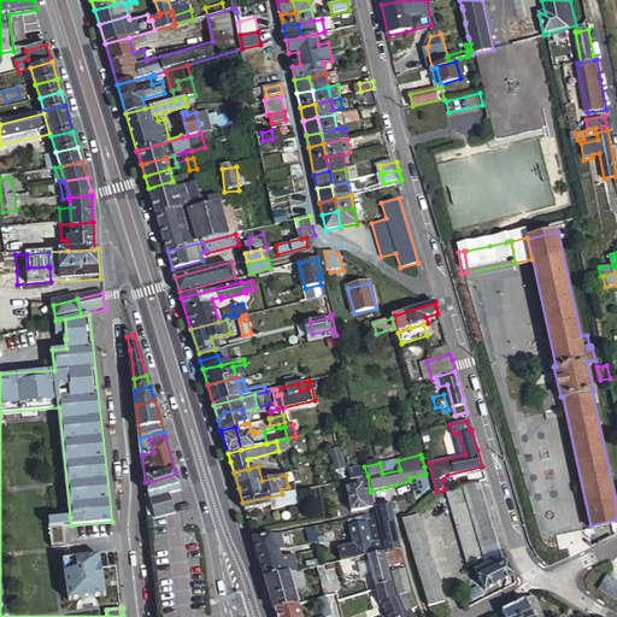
[(348,481),(359,479),(362,477),(359,468),(346,471),(348,481)]
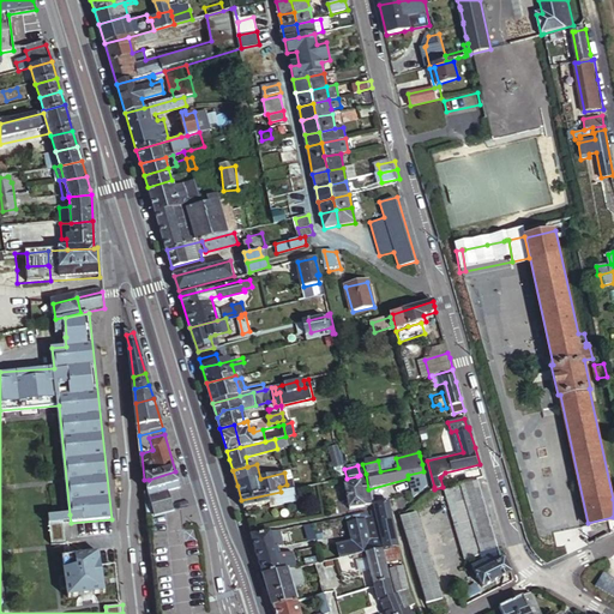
[(179,483),(175,471),(149,480),(149,492),(157,517),(174,511),(169,493),(167,487),(179,483)]
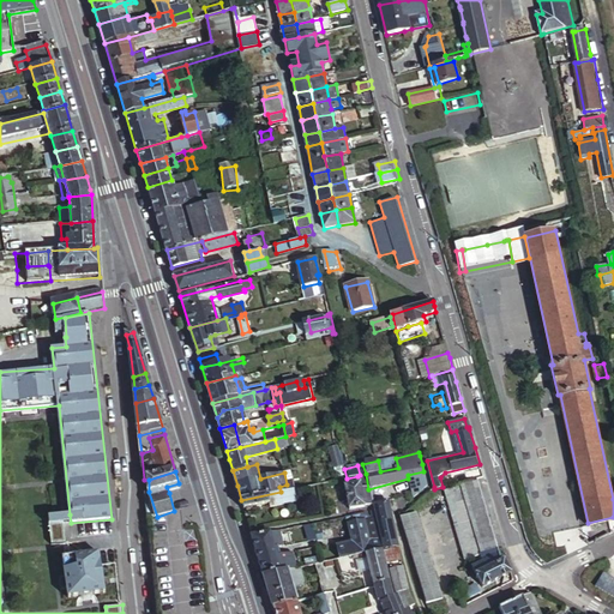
[(349,509),(372,504),(368,489),(366,474),(360,475),(357,476),(359,483),(344,487),(349,509)]
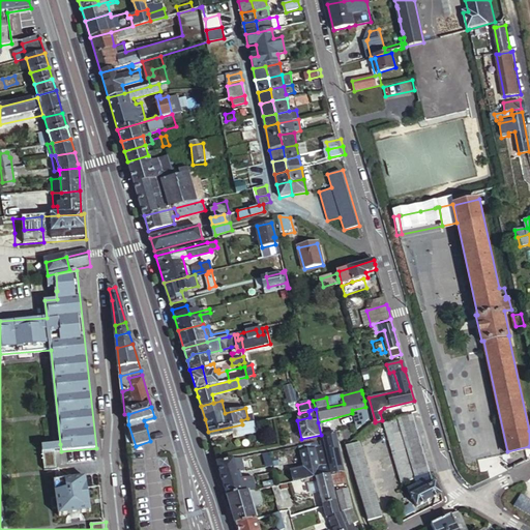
[(425,476),(431,475),(413,415),(385,423),(403,482),(416,478),(417,484),(427,480),(425,476)]
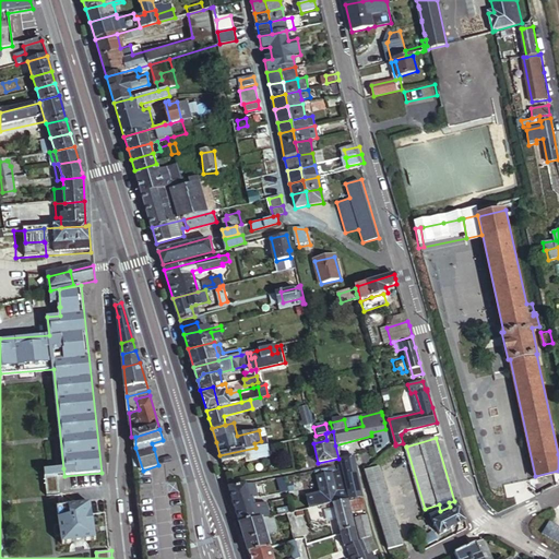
[(256,448),(219,455),(223,463),(225,463),(226,465),(230,464),(230,462),(246,459),(246,458),(261,454),(260,447),(256,448)]
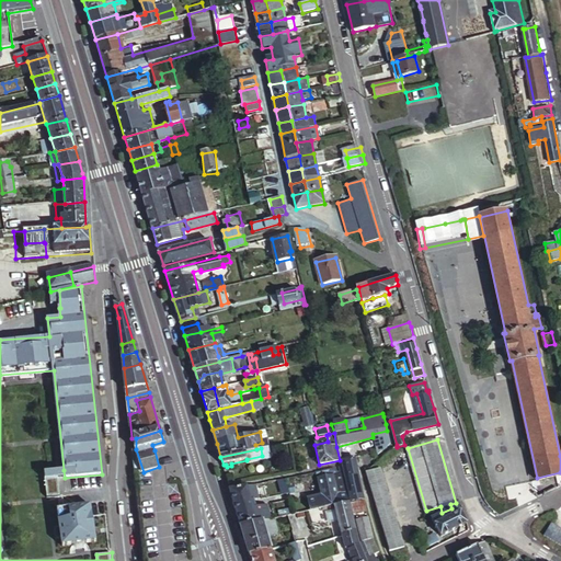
[(354,458),(340,461),(341,466),(342,470),(344,476),(345,481),(350,502),(363,500),(363,499),(363,495),(362,490),(361,484),(359,480),(355,481),(353,476),(358,473),(357,471),(354,458)]
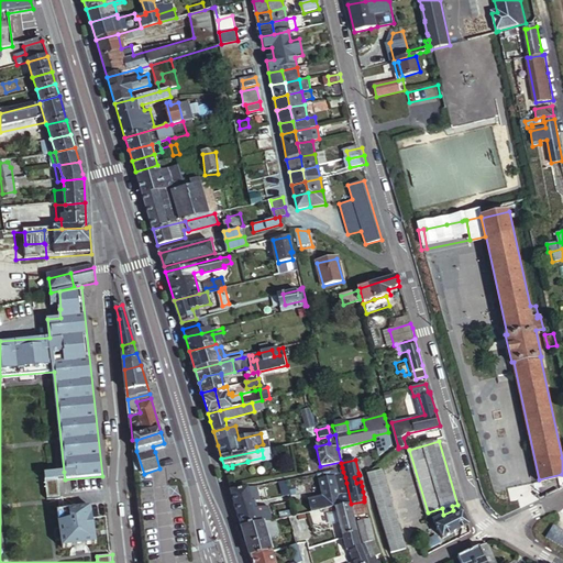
[(366,474),(389,552),(390,551),(407,548),(384,468),(366,474)]
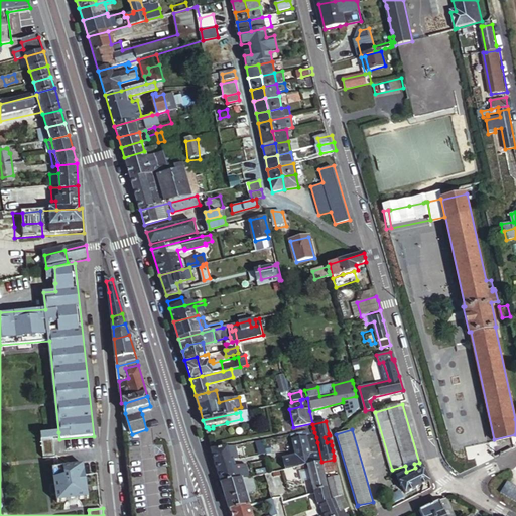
[(54,440),(59,439),(58,432),(42,434),(43,441),(54,440)]
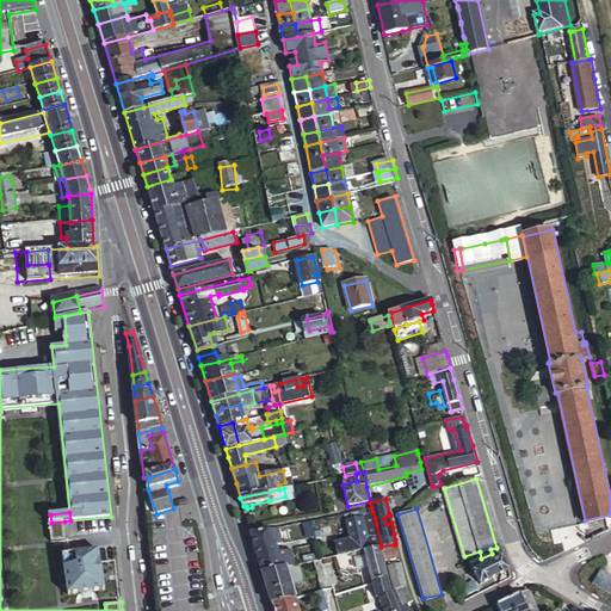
[(381,547),(376,524),(370,526),(372,538),(368,539),(363,519),(347,523),(351,541),(335,544),(338,556),(363,551),(378,548),(381,547)]
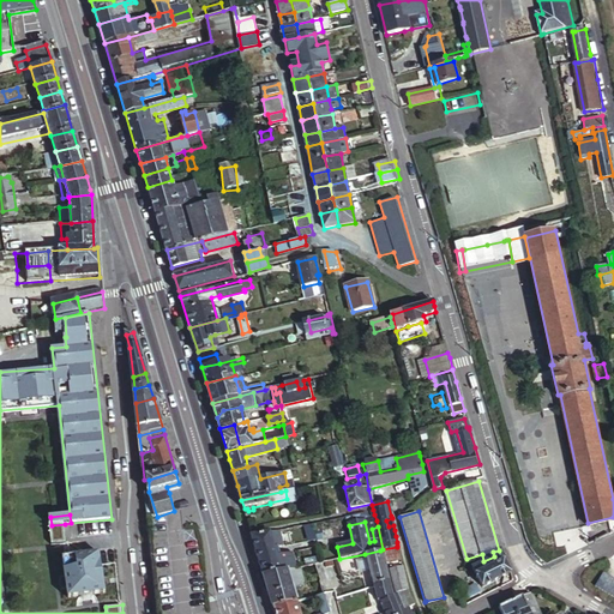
[(67,542),(65,524),(52,525),(53,543),(67,542)]
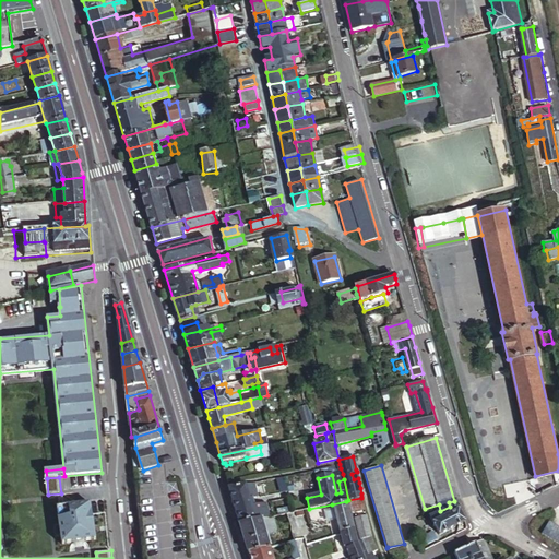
[(254,483),(229,488),(234,501),(250,498),(259,496),(254,483)]
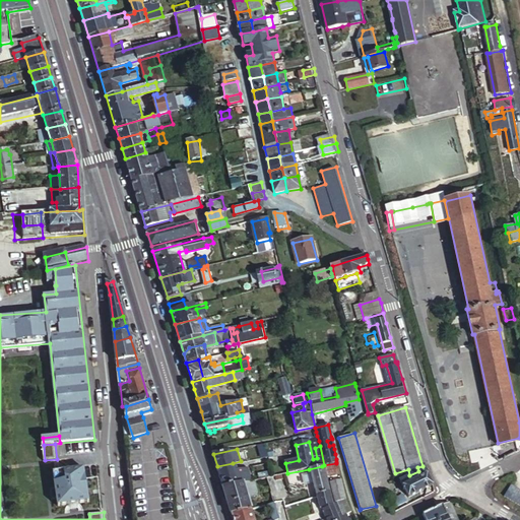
[(223,484),(223,488),(233,485),(245,483),(250,481),(247,468),(235,470),(233,463),(217,466),(223,484)]
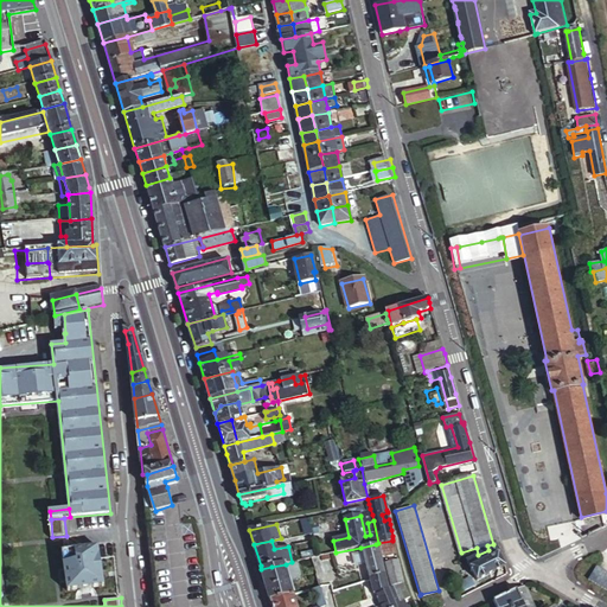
[(394,545),(393,542),(378,547),(381,556),(395,554),(395,551),(394,548),(394,545)]
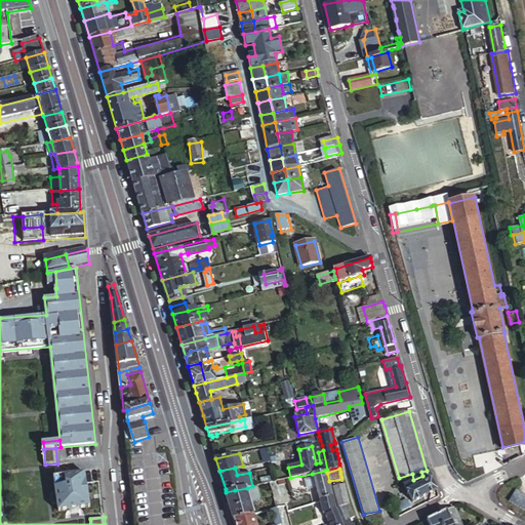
[(325,471),(312,474),(317,489),(329,486),(325,471)]
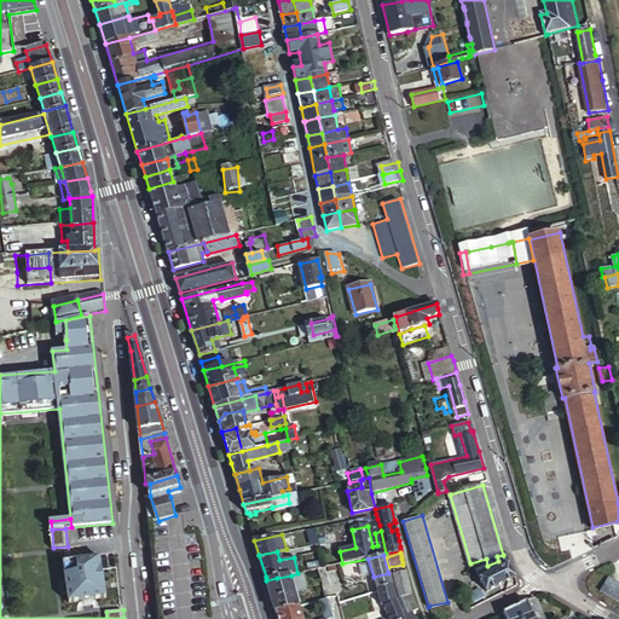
[(505,567),(503,555),(497,556),(498,561),(487,566),(476,572),(485,588),(487,591),(514,577),(509,565),(505,567)]
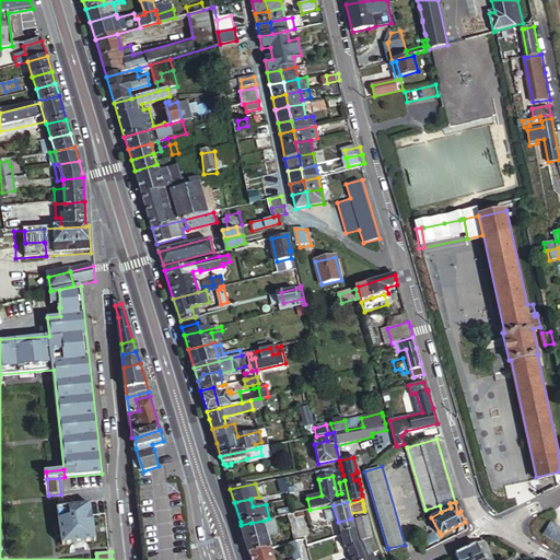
[(93,514),(92,505),(62,510),(57,510),(60,527),(55,527),(57,539),(61,538),(62,546),(97,540),(93,514)]
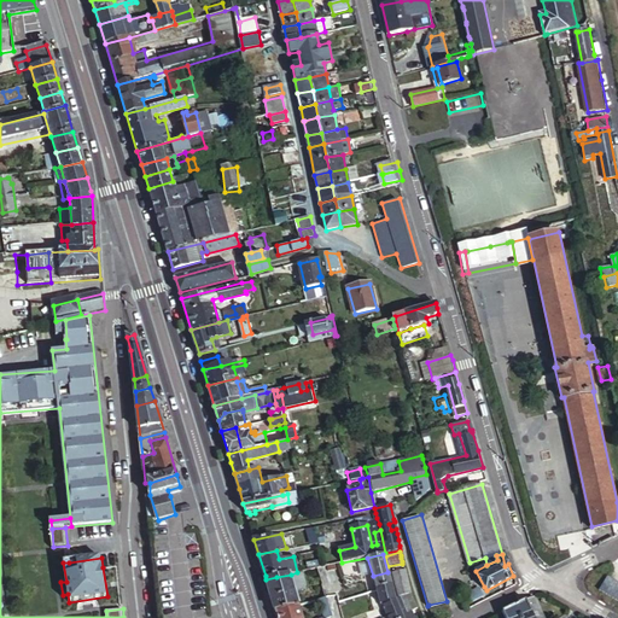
[(413,617),(410,610),(418,607),(417,606),(415,604),(414,600),(413,596),(412,594),(410,593),(410,590),(409,588),(409,587),(408,584),(408,583),(407,581),(406,578),(406,576),(404,575),(404,571),(403,570),(394,572),(401,598),(396,599),(403,617),(413,617)]
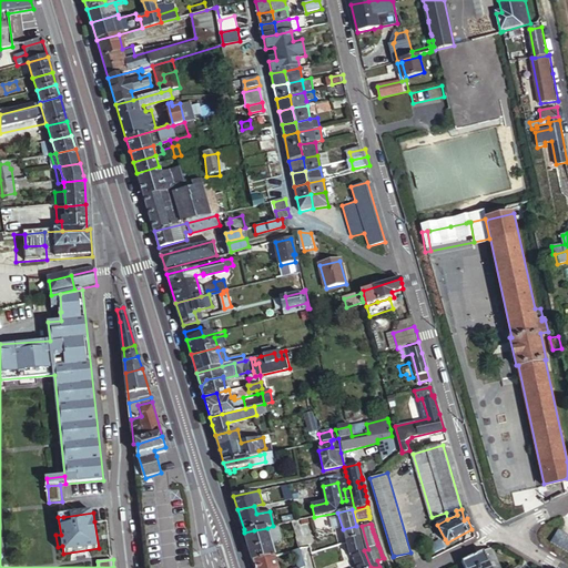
[(302,534),(300,526),(293,527),(296,537),(302,535),(302,534)]
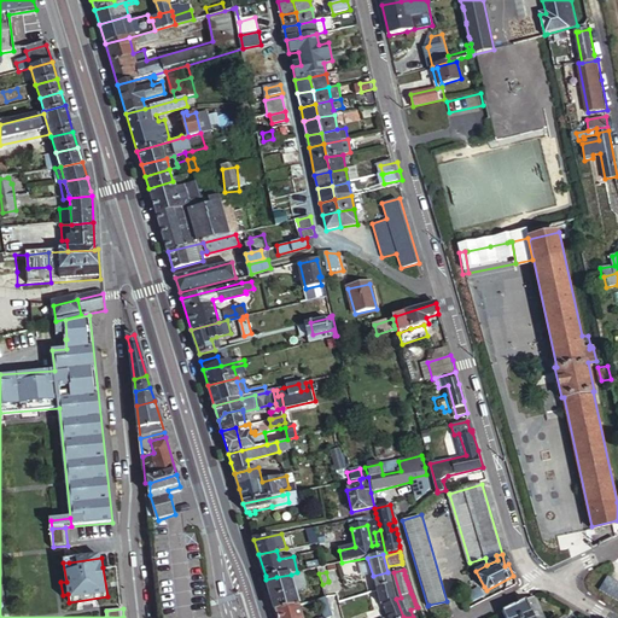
[(392,588),(388,572),(373,576),(377,590),(377,592),(392,588)]
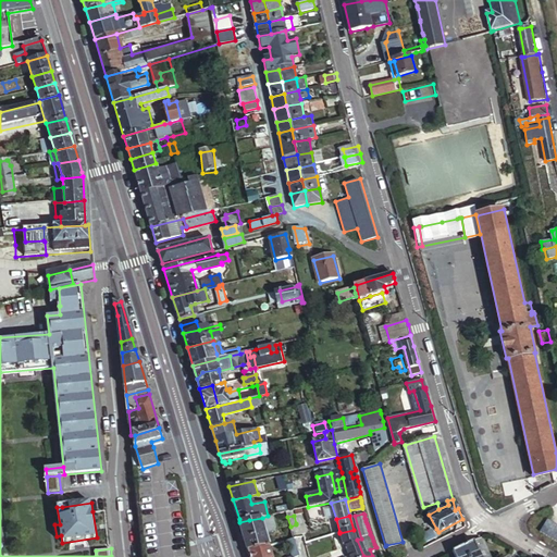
[(249,520),(239,522),(244,536),(267,532),(262,518),(249,520)]
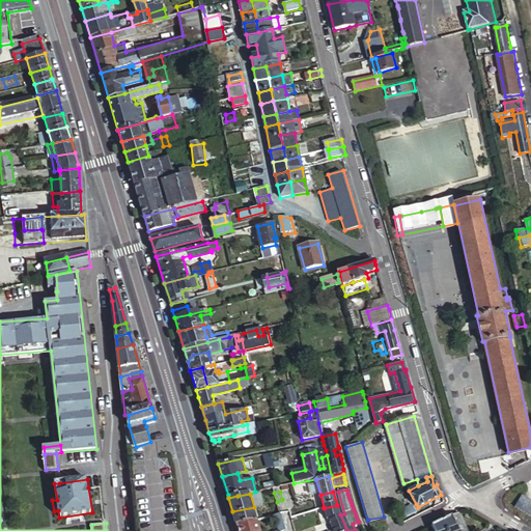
[(530,499),(523,495),(515,506),(530,514),(530,499)]
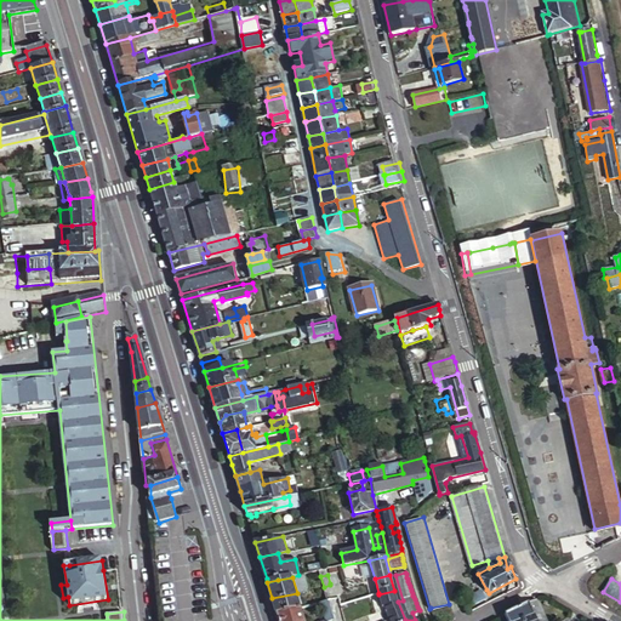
[(461,596),(467,609),(484,599),(480,593),(478,594),(476,588),(461,596)]
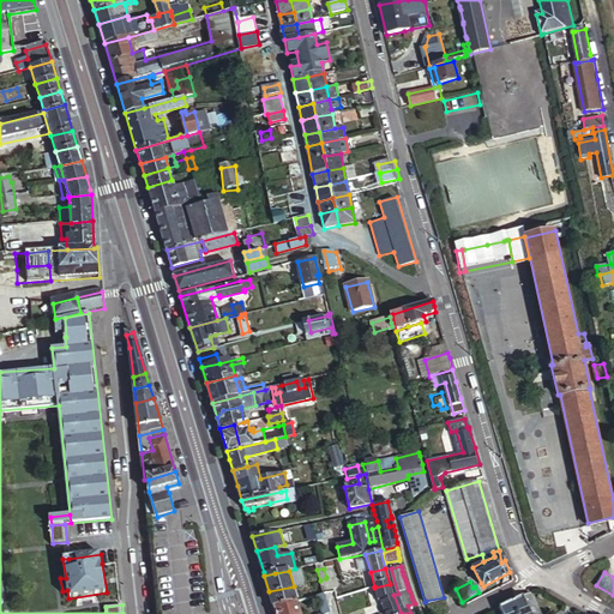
[(380,600),(393,595),(390,584),(374,588),(378,601),(380,600)]
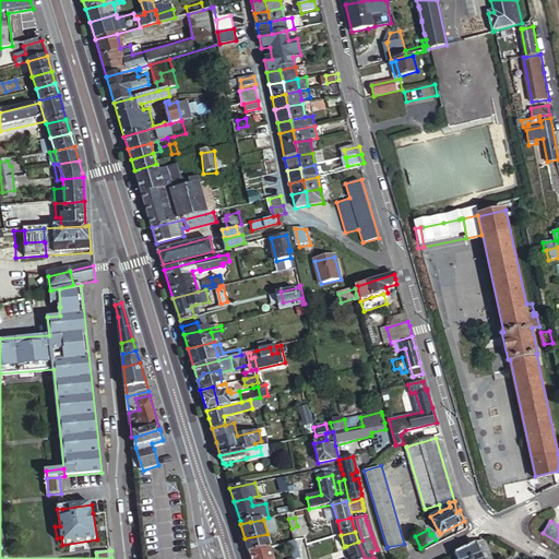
[(268,534),(245,538),(249,551),(271,546),(268,534)]
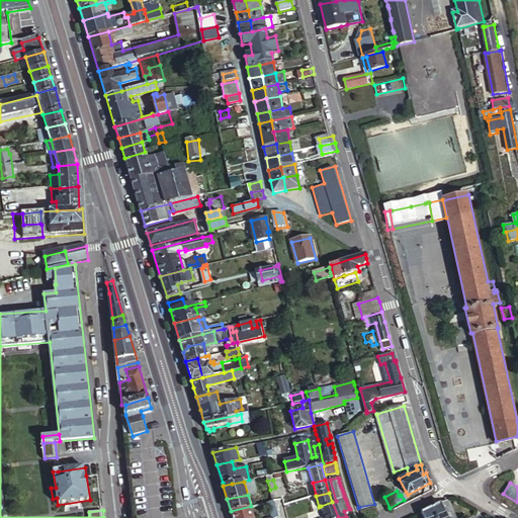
[(457,517),(451,502),(450,499),(423,513),(424,517),(457,517)]
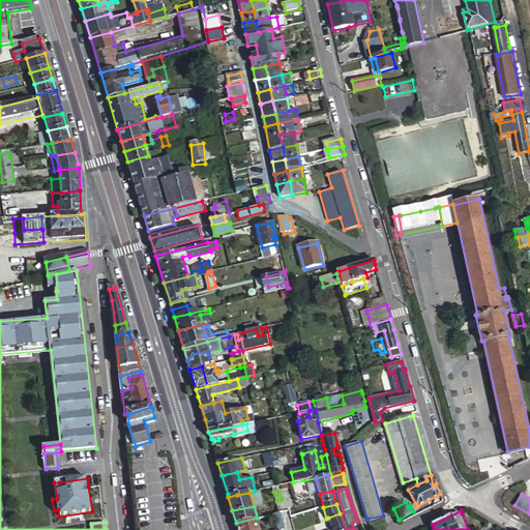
[(274,522),(277,526),(280,529),(283,528),(281,525),(284,524),(280,512),(270,514),(274,522)]
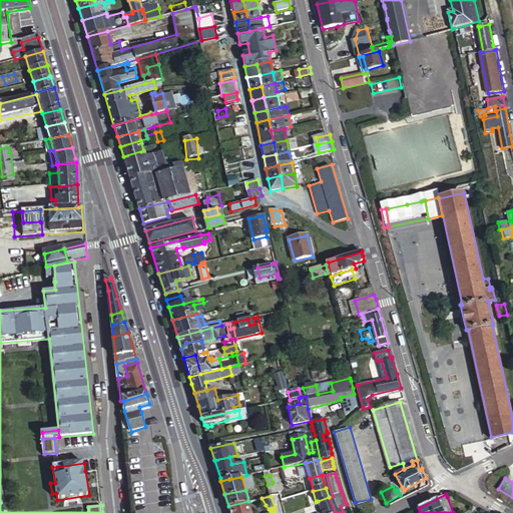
[(335,512),(329,497),(318,501),(322,512),(335,512)]
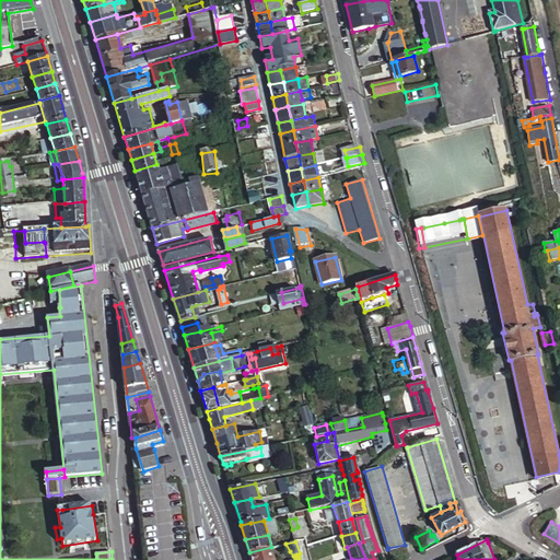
[(252,559),(275,559),(271,547),(249,552),(252,559)]
